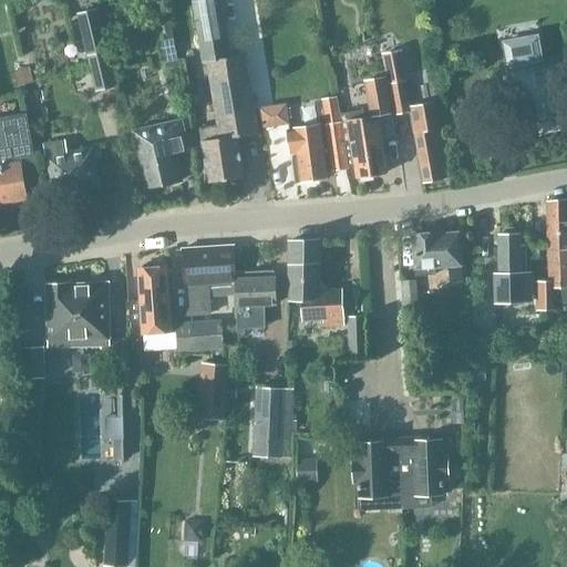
[(222,0),(195,0),(194,0),(204,62),(208,61),(218,125),(200,129),(209,183),(245,177),(238,137),(259,134),(246,54),(232,57),(222,0)]
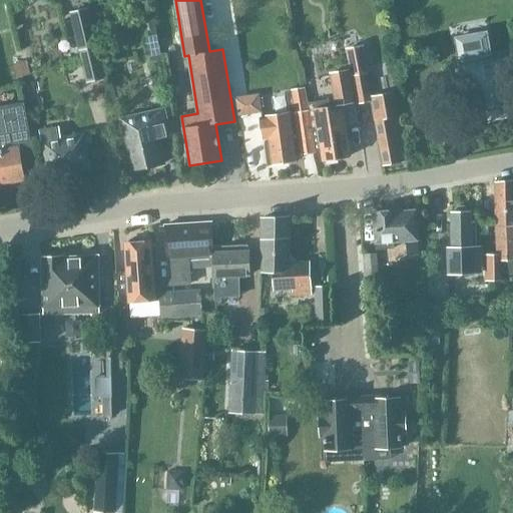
[(152,7),(132,11),(134,25),(141,24),(144,40),(145,49),(159,47),(158,38),(153,7),(152,7)]
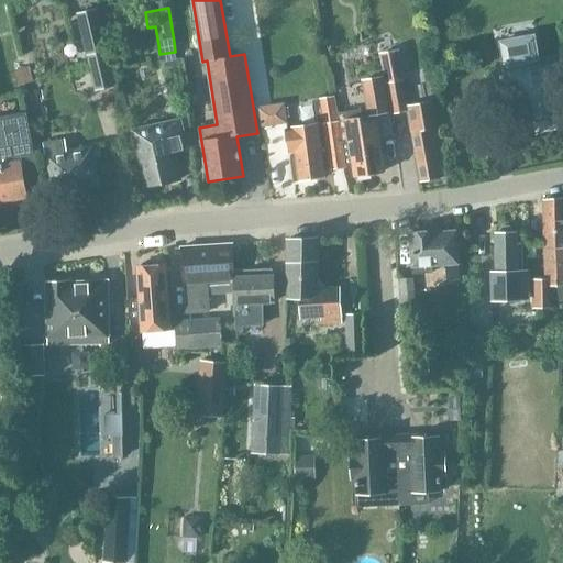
[(96,9),(78,13),(97,91),(114,87),(96,9)]
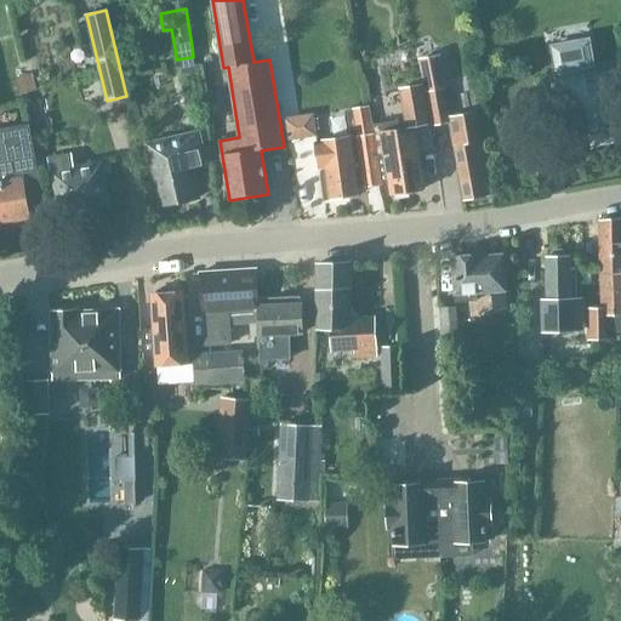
[(593,27),(548,35),(557,80),(557,83),(559,83),(562,92),(557,97),(558,106),(564,108),(569,131),(593,126),(594,130),(608,127),(608,124),(620,120),(620,68),(602,72),(593,27)]
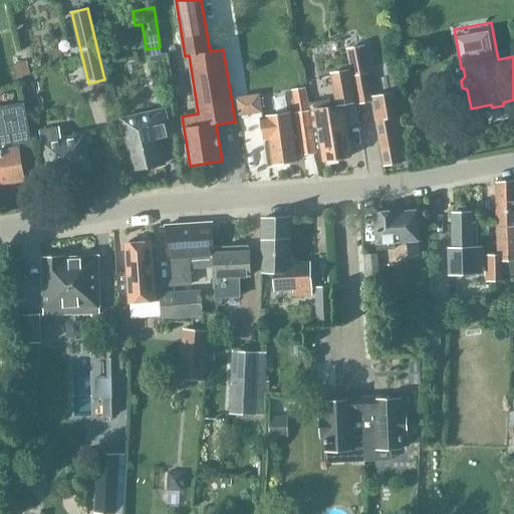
[(364,47),(348,49),(350,57),(357,103),(372,100),(371,95),(373,95),(365,55),(364,47)]
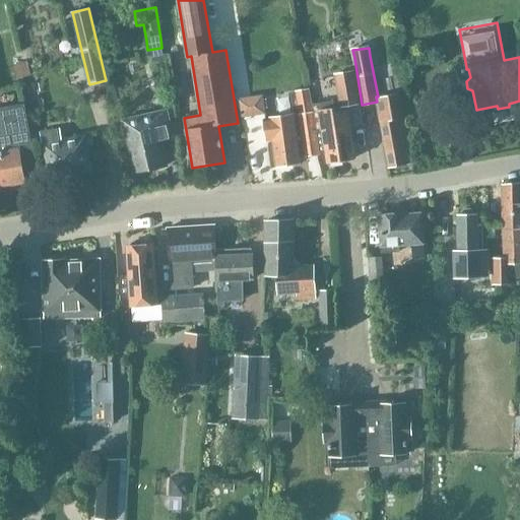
[(13,65),(17,78),(30,74),(27,61),(13,65)]
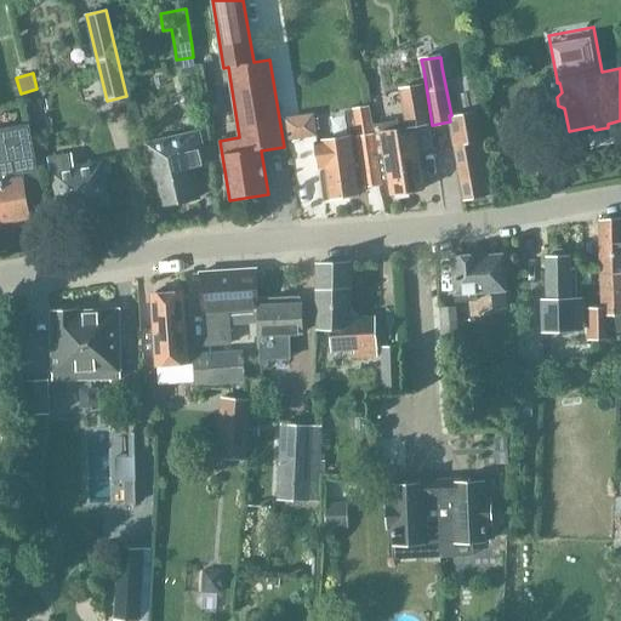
[(402,87),(408,127),(428,124),(421,84),(402,87)]
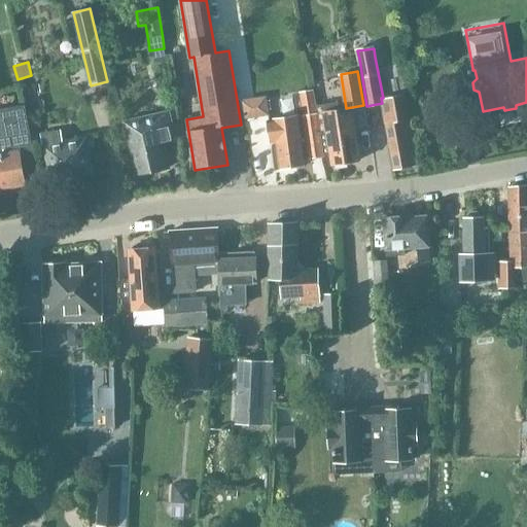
[(383,98),(381,98),(382,103),(393,170),(416,166),(405,94),(383,98)]
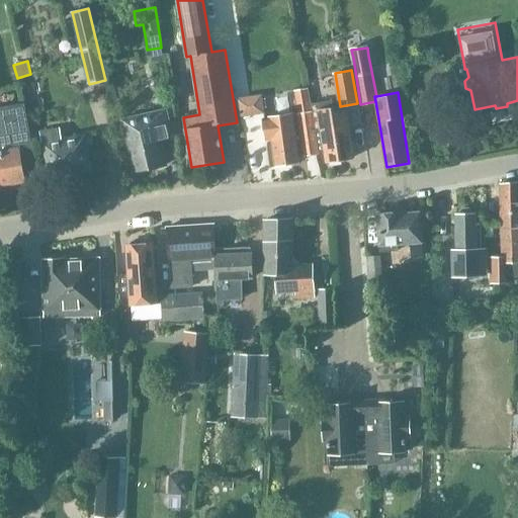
[(237,96),(239,117),(263,114),(260,93),(237,96)]
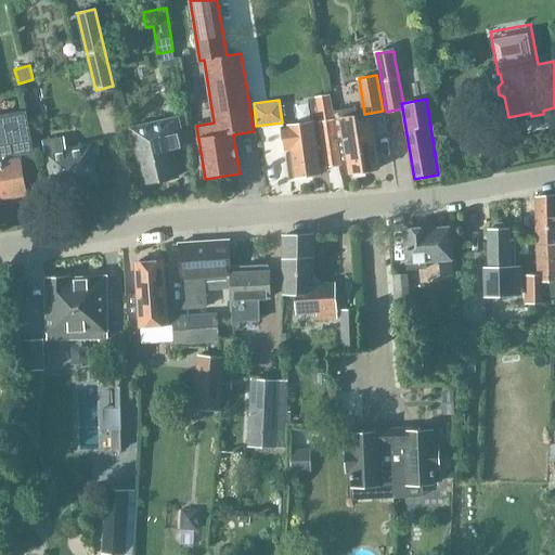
[(358,108),(334,112),(343,165),(348,164),(350,173),(379,169),(374,134),(371,120),(359,121),(358,115),(358,108)]
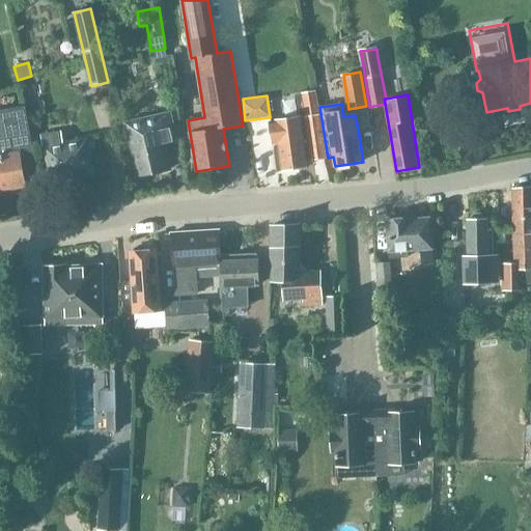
[(37,174),(26,106),(0,110),(0,191),(27,187),(25,176),(37,174)]
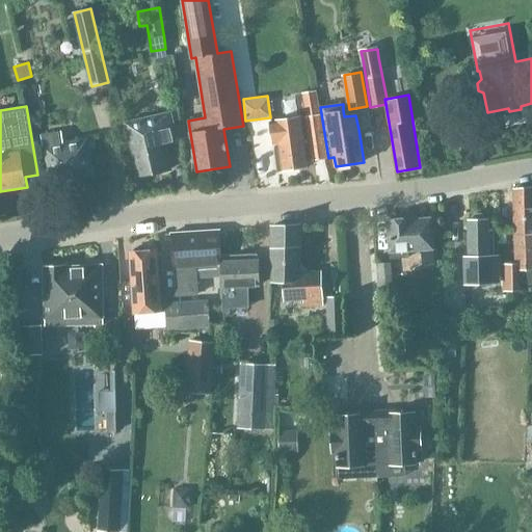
[(179,141),(171,113),(126,123),(138,177),(171,169),(166,144),(179,141)]
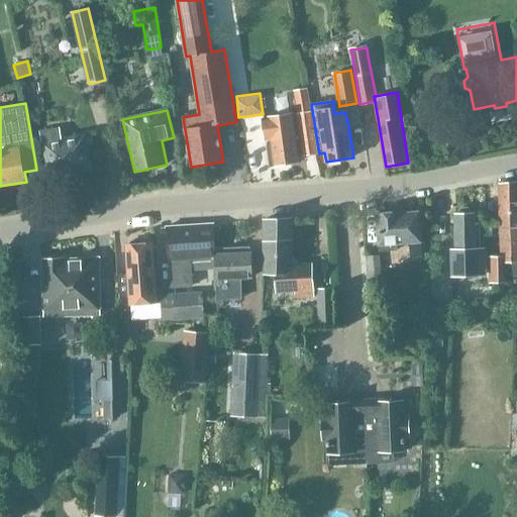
[(293,113),(263,118),(266,139),(272,138),(276,165),(299,162),(298,156),(303,156),(317,153),(313,125),(311,111),(293,113)]
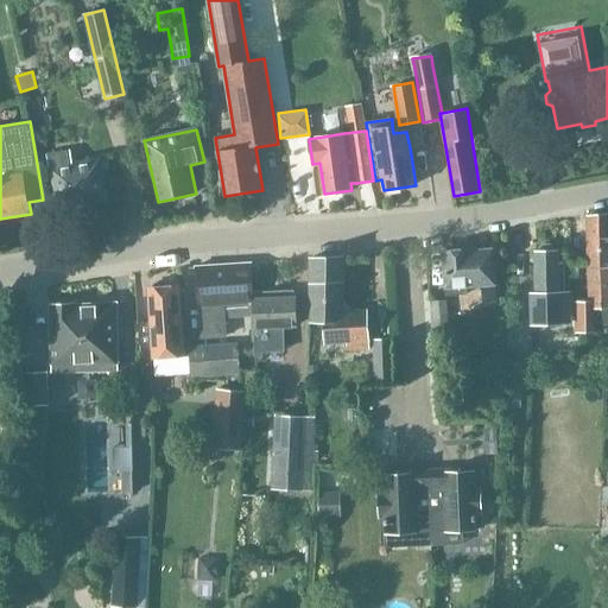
[(50,168),(57,208),(108,200),(101,158),(73,164),(71,152),(49,156),(51,168),(50,168)]
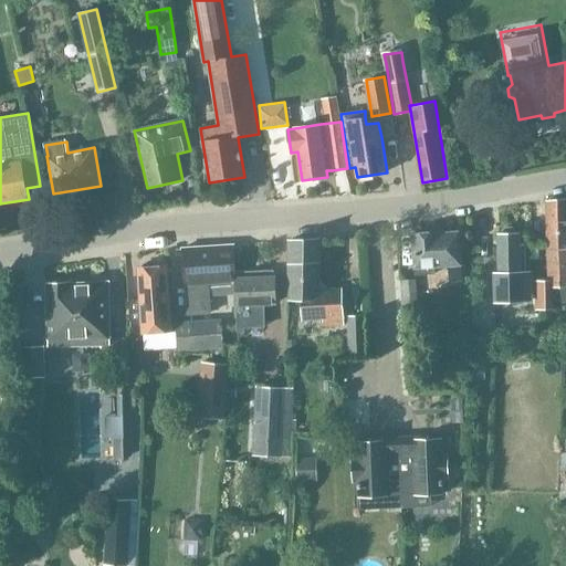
[(537,304),(565,302),(565,198),(547,201),(548,287),(536,287),(537,304)]
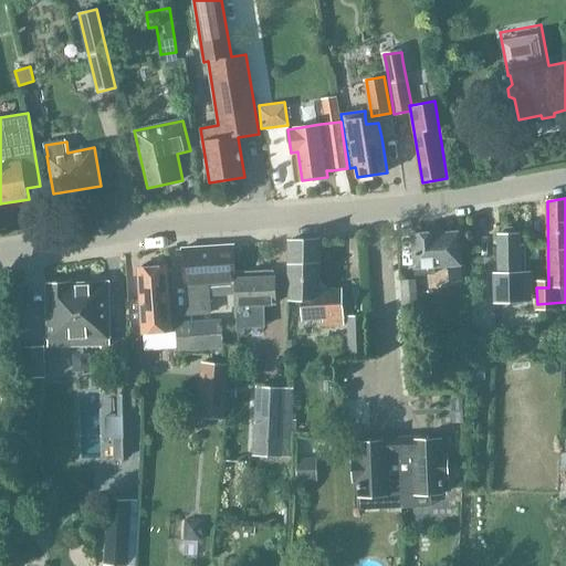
[(503,236),(500,236),(500,249),(501,274),(502,299),(520,297),(520,314),(534,314),(534,289),(532,289),(531,274),(525,274),(524,249),(524,247),(520,248),(519,236),(516,236),(515,231),(513,229),(505,229),(503,232),(503,236)]
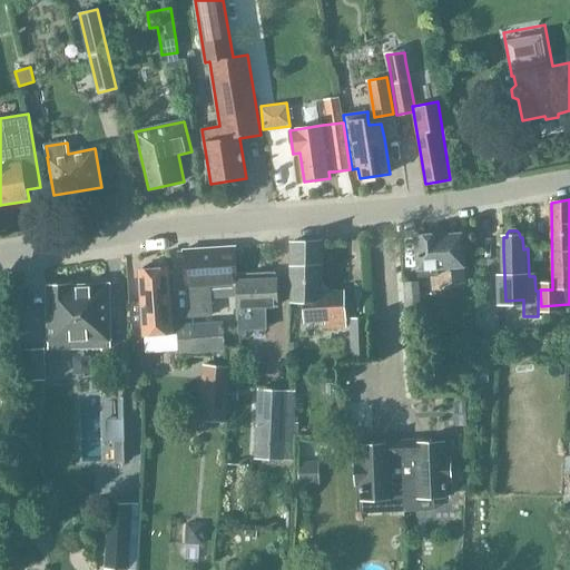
[(416,278),(436,277),(436,271),(451,271),(452,284),(464,284),(461,239),(432,242),(431,236),(414,237),(416,278)]
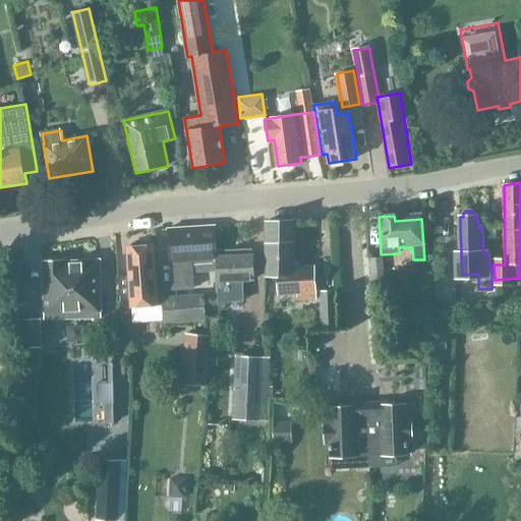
[(267,229),(266,276),(278,275),(279,296),(297,295),(297,300),(317,299),(315,263),(294,264),(294,220),(267,221),(267,229)]
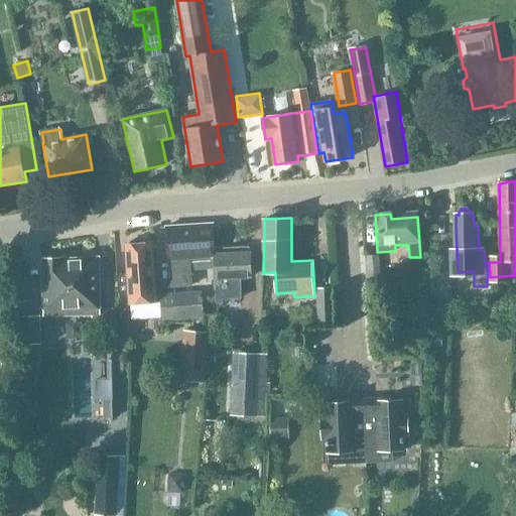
[(216,255),(214,225),(167,228),(171,287),(190,286),(189,259),(213,257),(213,255),(216,255)]
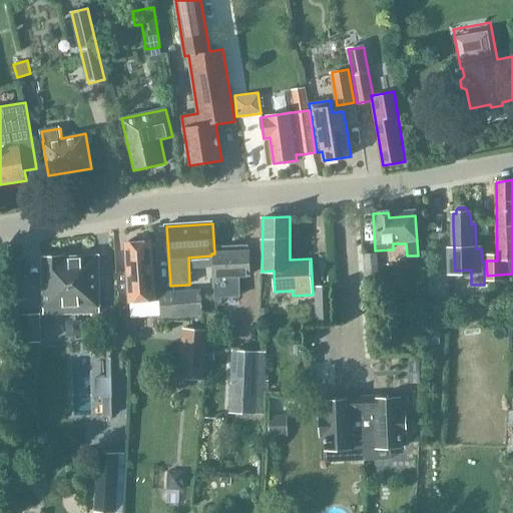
[(130,242),(127,242),(130,303),(158,302),(156,271),(151,271),(150,241),(141,241),(139,238),(132,238),(130,242)]
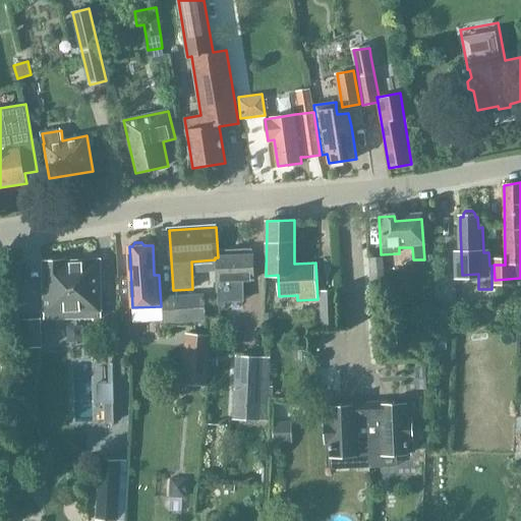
[(219,251),(218,251),(219,304),(226,304),(226,300),(244,299),(244,279),(255,278),(254,248),(235,249),(235,251),(231,251),(231,249),(219,249),(219,251)]
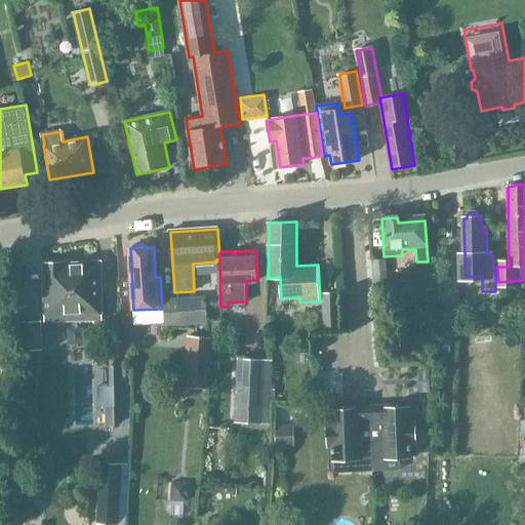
[(386,260),(373,261),(374,284),(388,284),(386,260)]
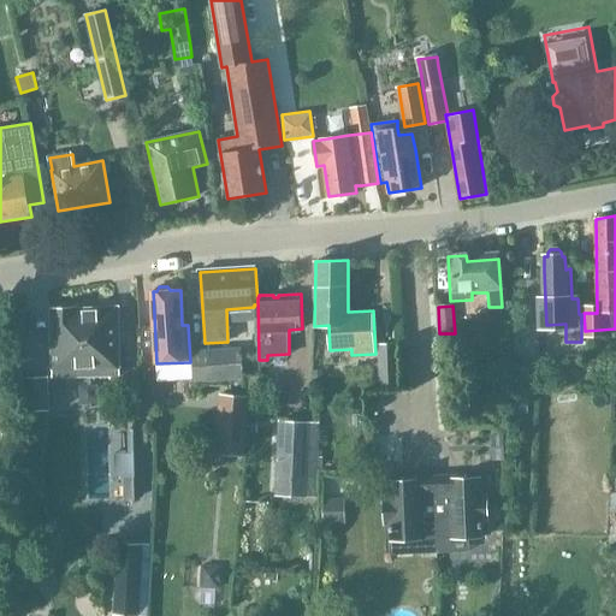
[(51,308),(53,379),(119,377),(117,309),(77,311),(77,308),(51,308)]
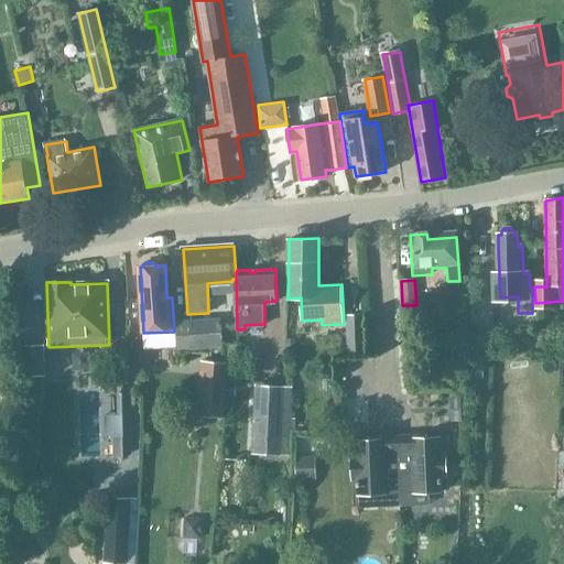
[(347,315),(349,354),(364,354),(362,314),(347,315)]
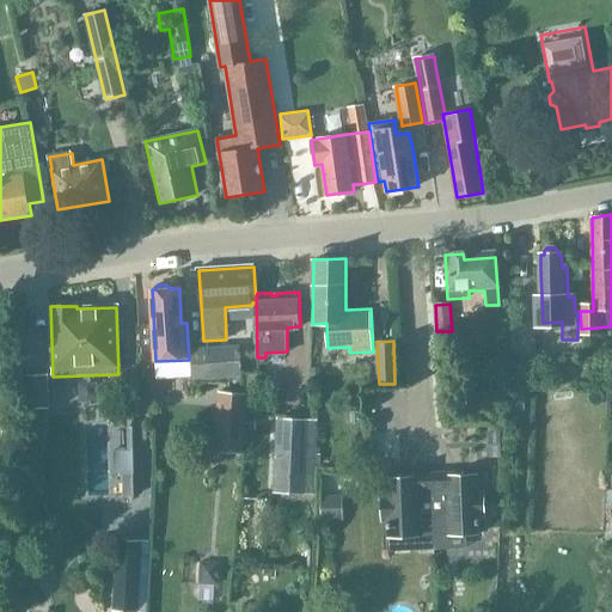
[(191,350),(194,381),(240,378),(238,347),(191,350)]
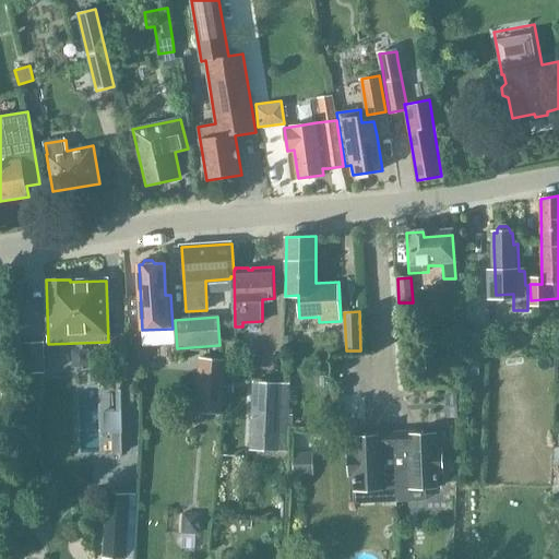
[(44,372),(43,342),(21,343),(22,373),(44,372)]
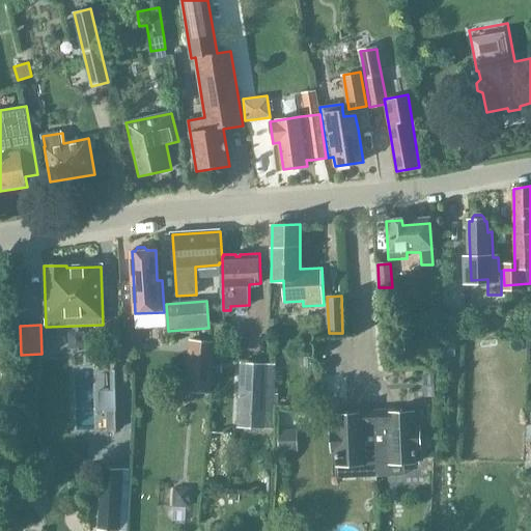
[(190,339),(186,391),(212,393),(216,341),(190,339)]
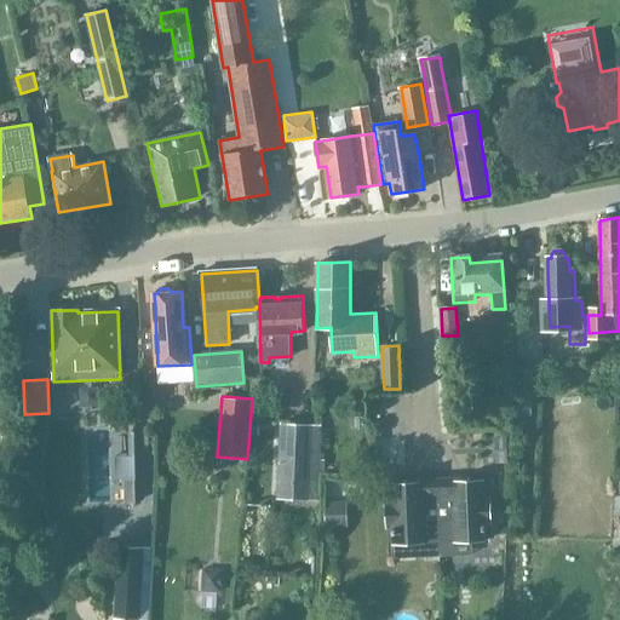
[(280,425),(277,499),(319,501),(322,426),(280,425)]
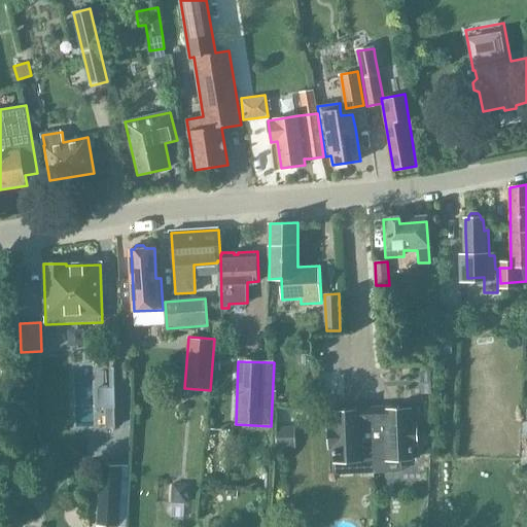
[(385,407),(371,408),(373,459),(385,458),(387,458),(387,471),(401,471),(400,460),(414,460),(413,447),(418,446),(417,423),(412,423),(412,409),(385,410),(385,407)]
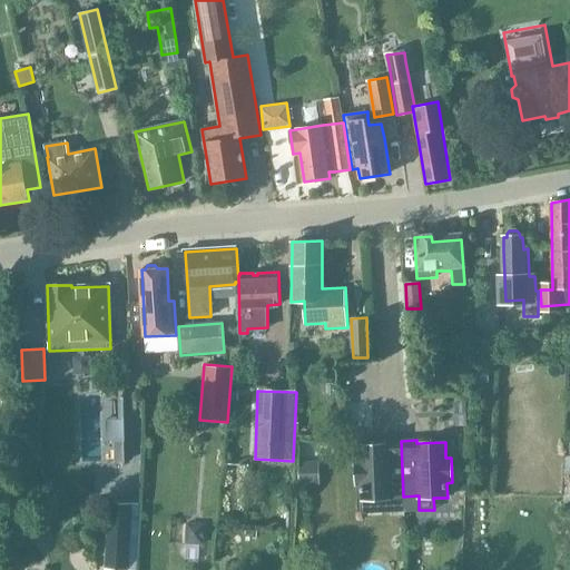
[(115,463),(126,463),(125,441),(115,441),(115,463)]
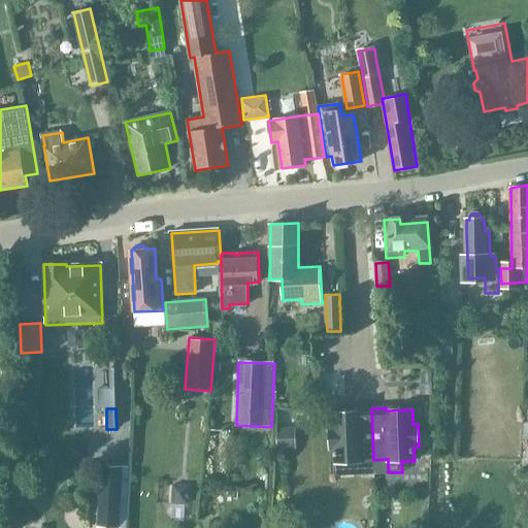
[(333,427),(329,427),(330,451),(334,451),(335,464),(363,463),(363,460),(373,460),(371,408),(359,408),(359,411),(348,411),(347,411),(333,413),(333,427)]
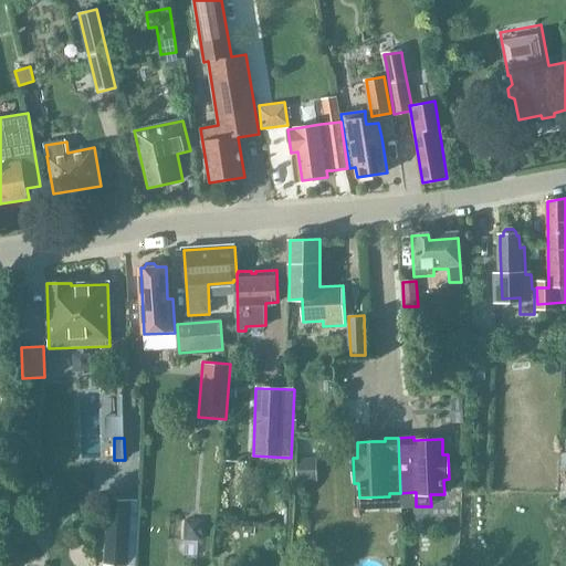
[(109,499),(105,564),(134,565),(139,501),(109,499)]
